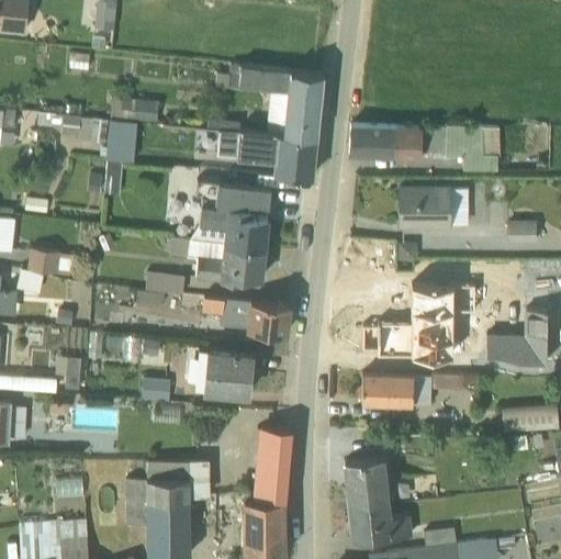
[(0,0),(0,29),(24,32),(26,0),(0,0)]
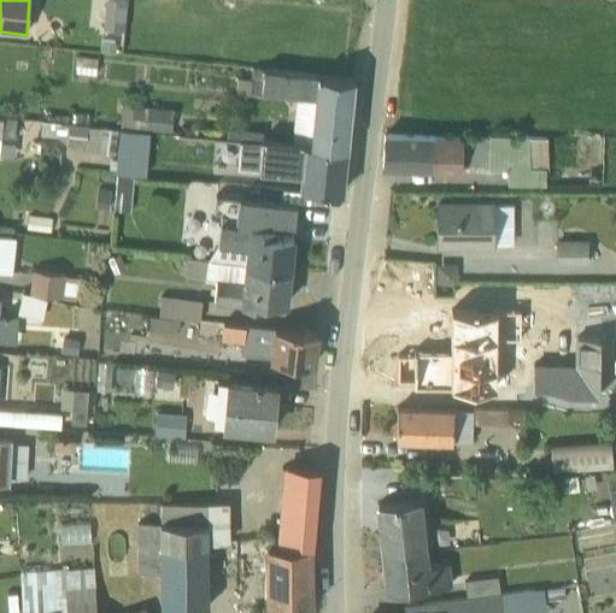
[(112,0),(106,0),(105,30),(128,31),(129,1),(112,0)]
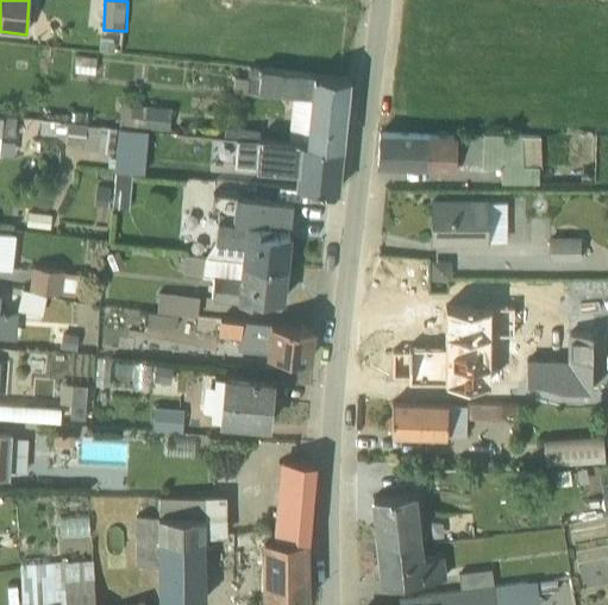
[(248,81),(234,81),(233,95),(293,101),(288,145),(342,151),(349,83),(249,71),(248,81)]
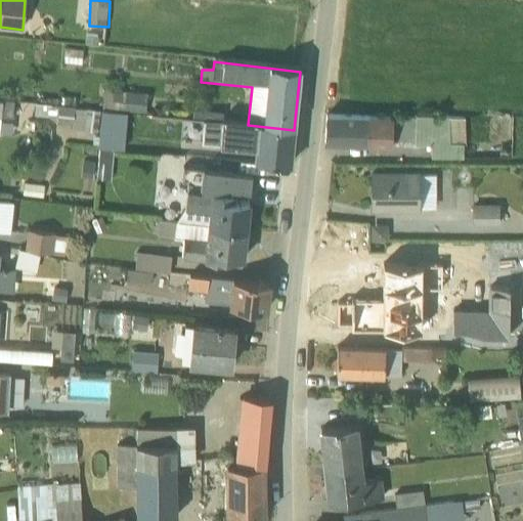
[(103,93),(101,112),(145,116),(146,95),(114,92),(114,94),(103,93)]
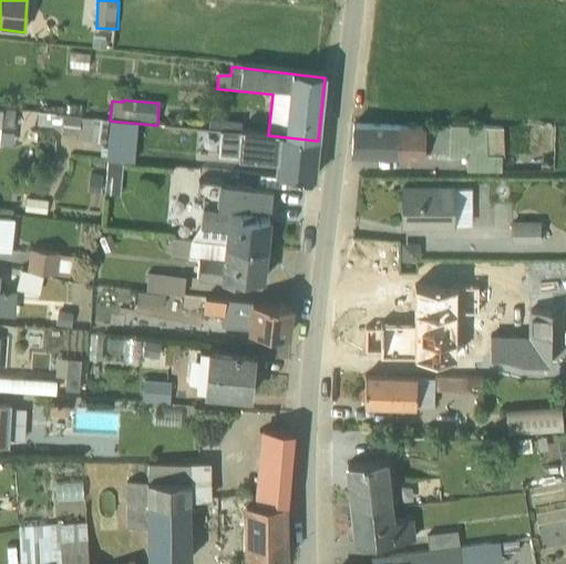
[(0,139),(1,127),(14,129),(16,112),(16,111),(0,109),(0,139)]
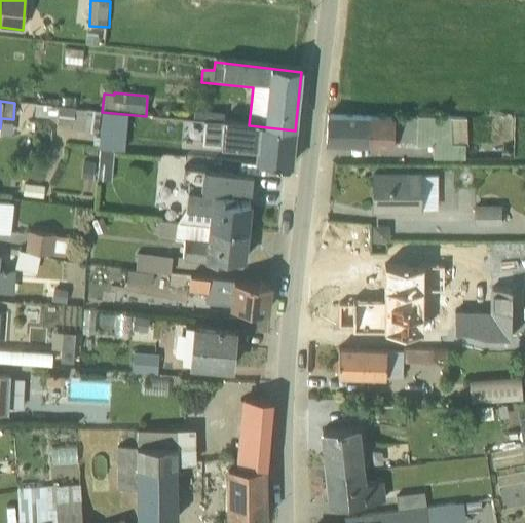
[(84,111),(35,106),(34,118),(49,119),(57,125),(81,129),(84,111)]
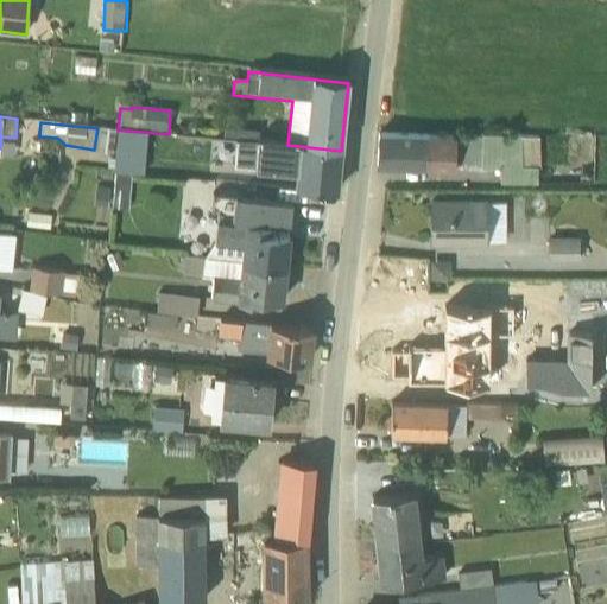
[(117,131),(101,129),(97,154),(114,157),(117,131)]
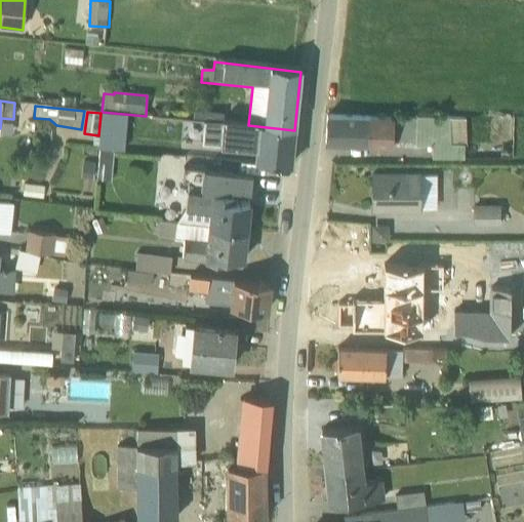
[(196,113),(195,121),(223,123),(224,115),(196,113)]
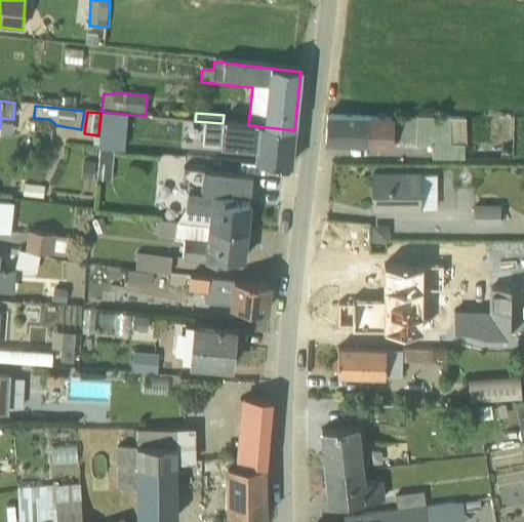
[(254,165),(290,168),(294,130),(224,122),(223,123),(153,117),(151,143),(183,147),(184,143),(220,146),(220,144),(238,146),(238,151),(255,152),(254,165)]
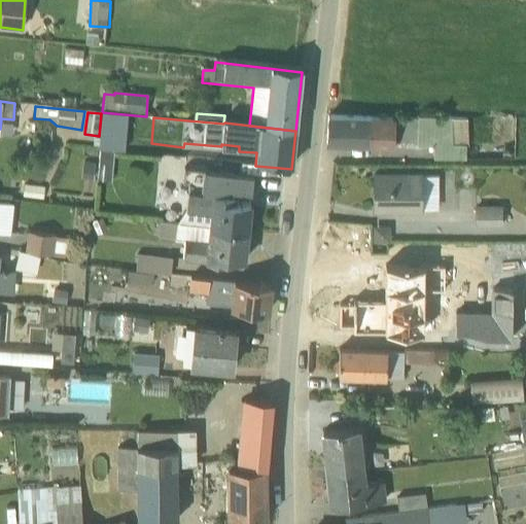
[(327,146),(372,148),(372,119),(328,118),(327,146)]
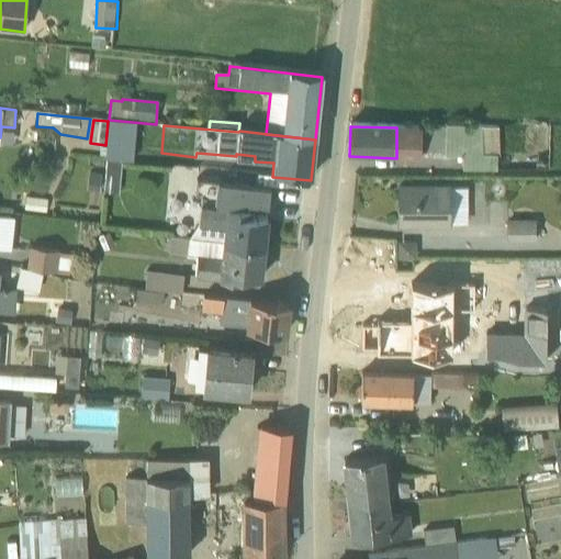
[(396,127),(396,158),(418,159),(418,152),(445,152),(445,129),(396,127)]
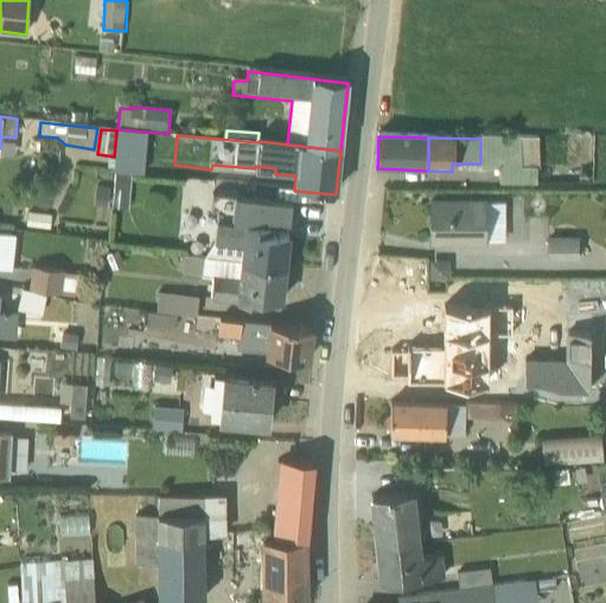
[(540,139),(480,139),(480,164),(482,170),(501,171),(501,184),(536,185),(536,166),(540,165),(540,139)]
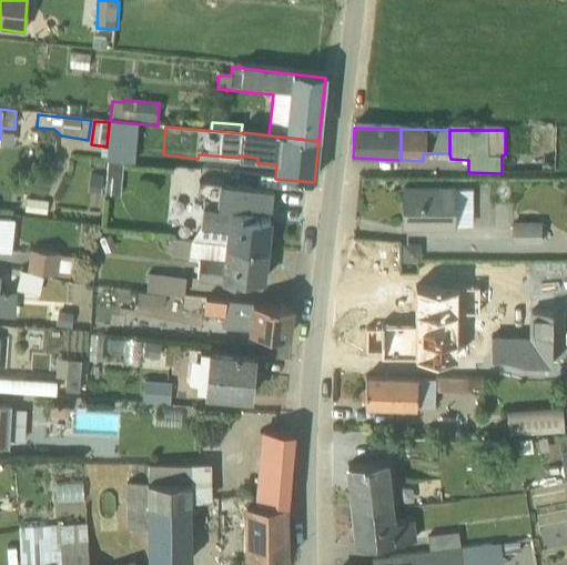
[(110,164),(105,197),(120,198),(124,165),(110,164)]
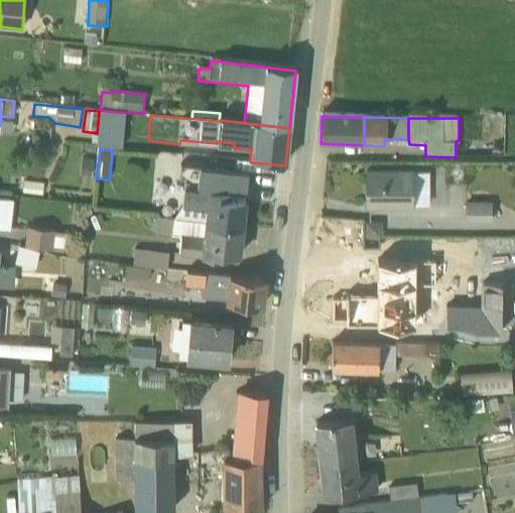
[(93,161),(82,159),(80,176),(91,178),(93,161)]
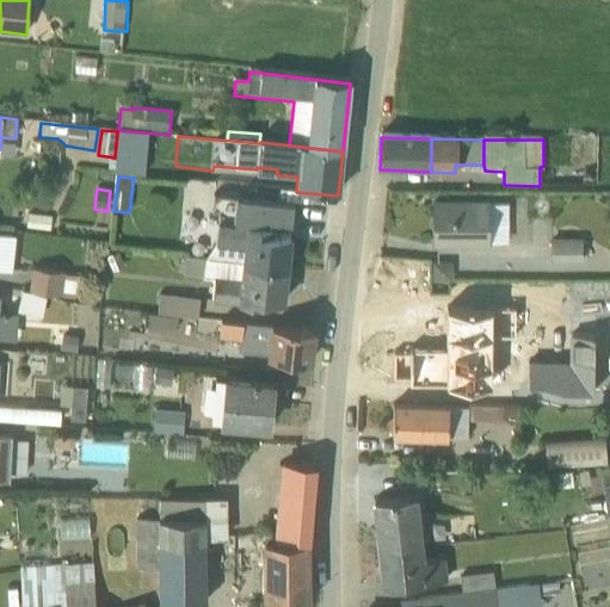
[(294,205),(214,197),(213,215),(219,216),(215,247),(205,262),(289,271),(294,239),(273,236),(272,229),(258,227),(258,222),(291,225),(294,205)]
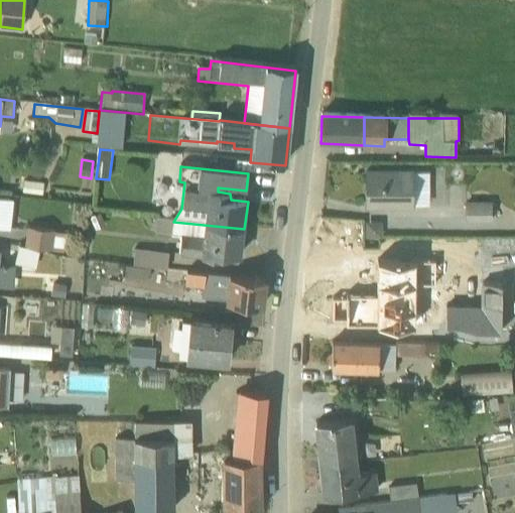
[(415,170),(366,170),(366,209),(415,208),(415,206),(429,206),(429,173),(415,174),(415,170)]
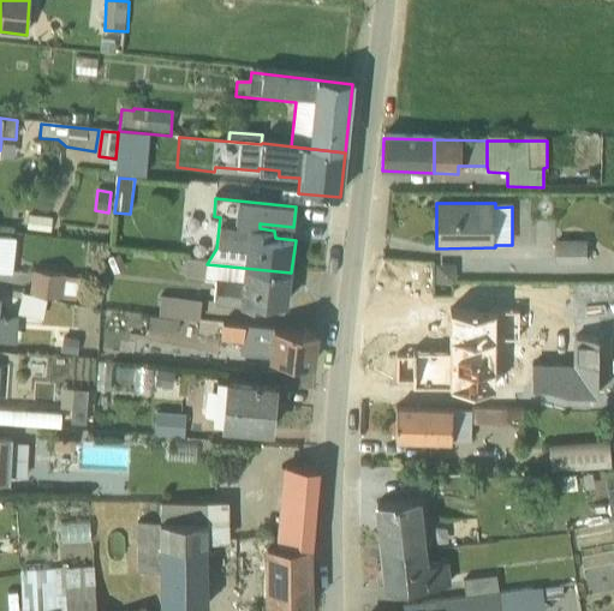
[(52,221),(28,219),(27,232),(51,234),(52,221)]
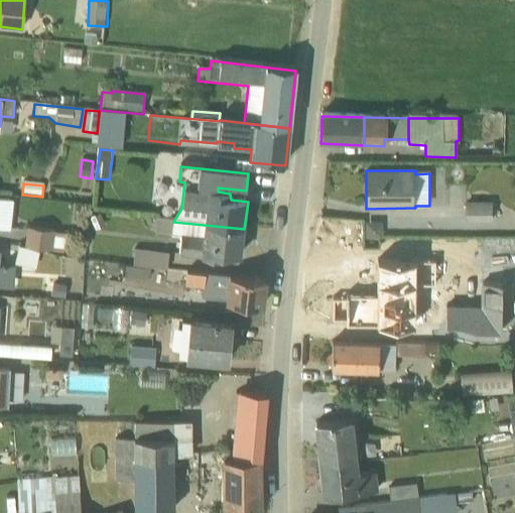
[(492,203),(465,204),(465,224),(492,224),(492,203)]
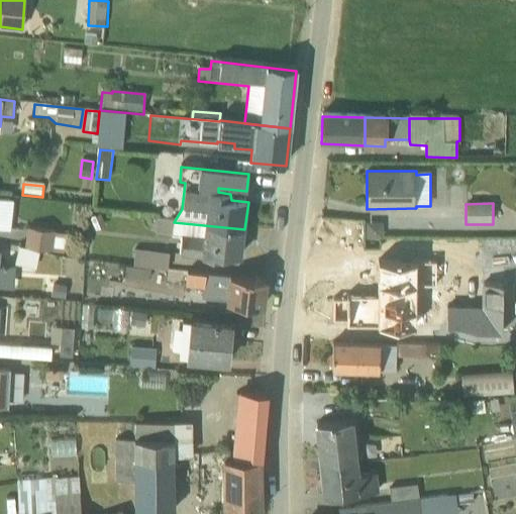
[(101,216),(90,220),(95,232),(106,227),(101,216)]
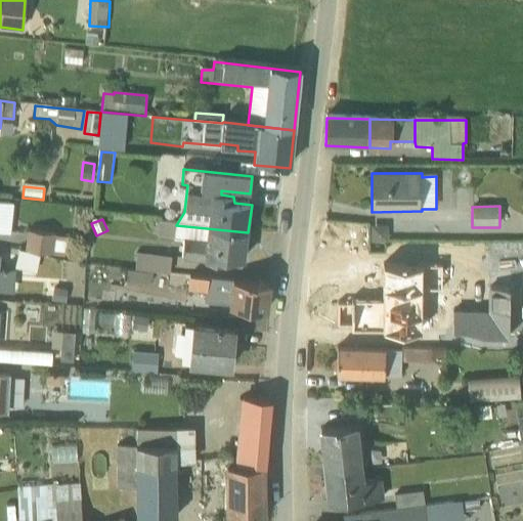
[(159,224),(158,237),(184,241),(181,261),(205,263),(205,261),(226,263),(227,259),(245,261),(248,232),(176,225),(159,224)]
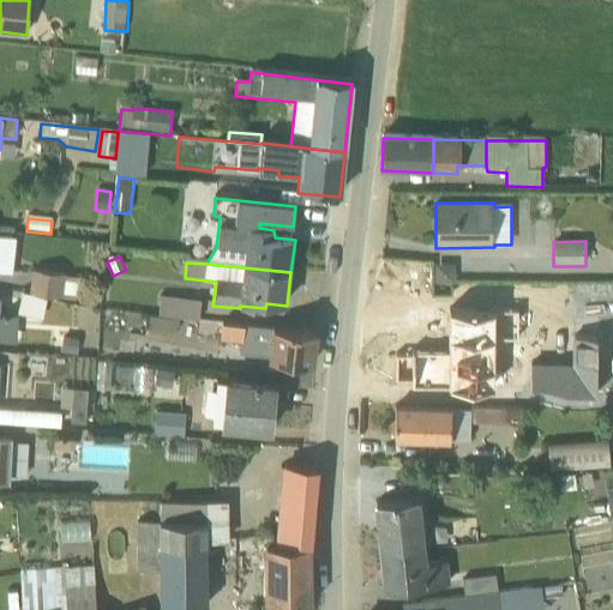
[(437,284),(456,283),(455,264),(436,264),(437,284)]
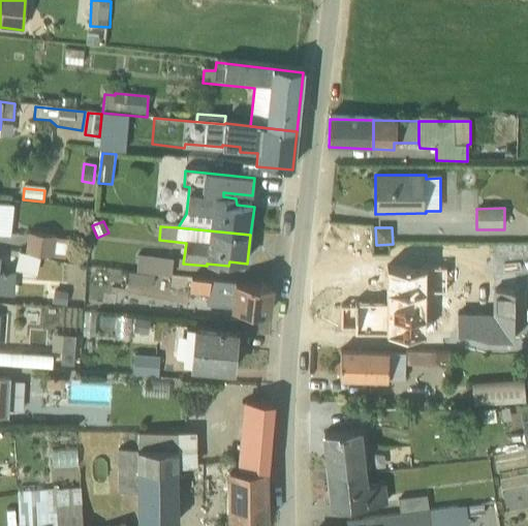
[(53,258),(56,238),(28,234),(25,254),(53,258)]
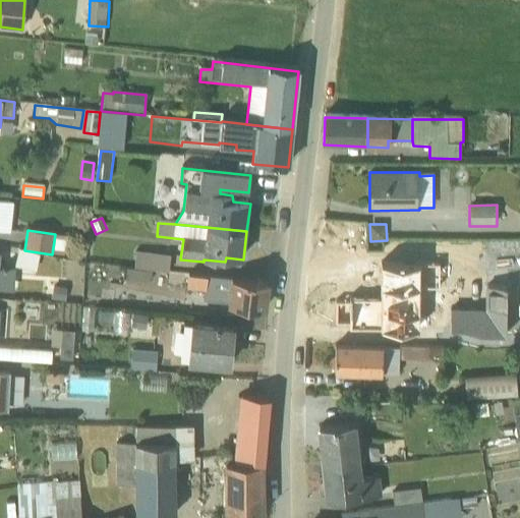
[(55,236),(52,254),(64,255),(66,237),(55,236)]
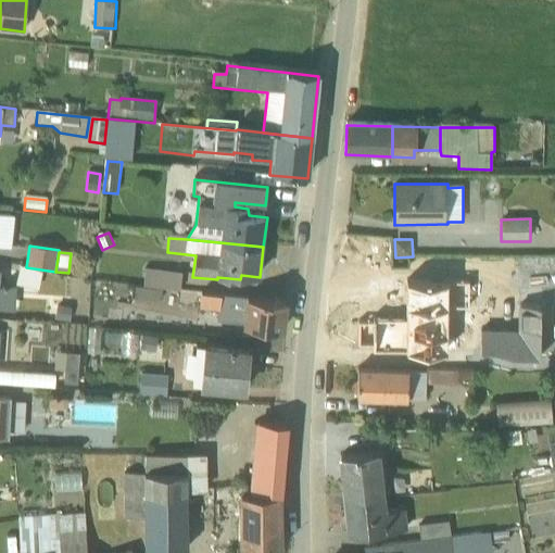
[(41,272),(21,267),(15,286),(38,291),(41,272)]
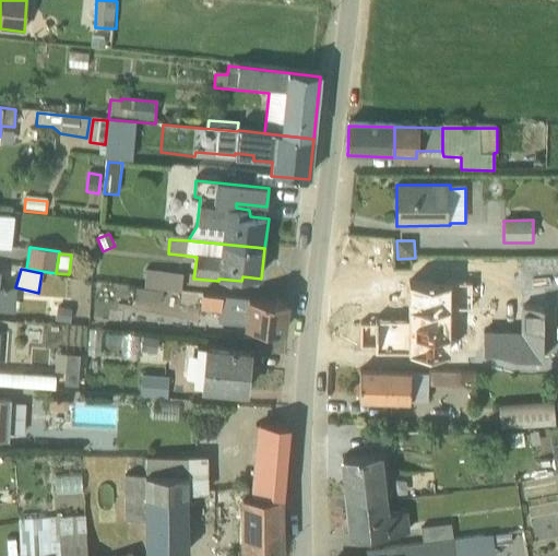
[(147,271),(144,288),(181,293),(182,275),(147,271)]
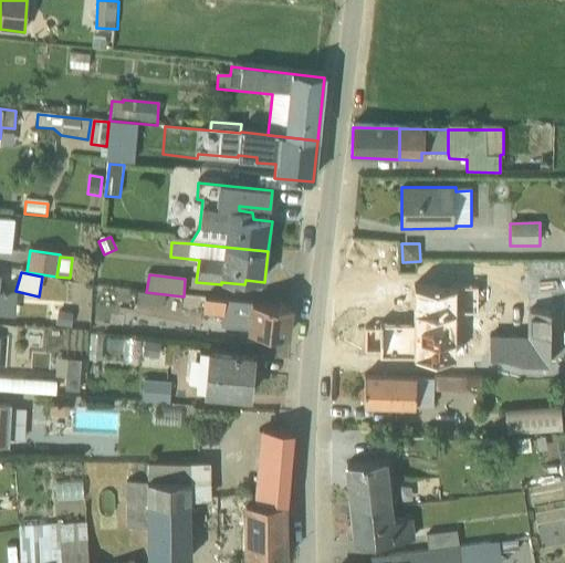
[(0,282),(0,275),(0,316),(14,319),(17,293),(0,292),(0,282)]
